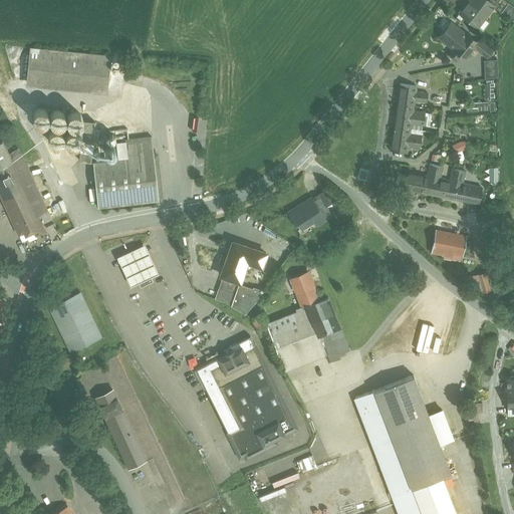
[(469,0),(460,11),(478,25),(494,5),(495,5),(489,0),(469,0)]
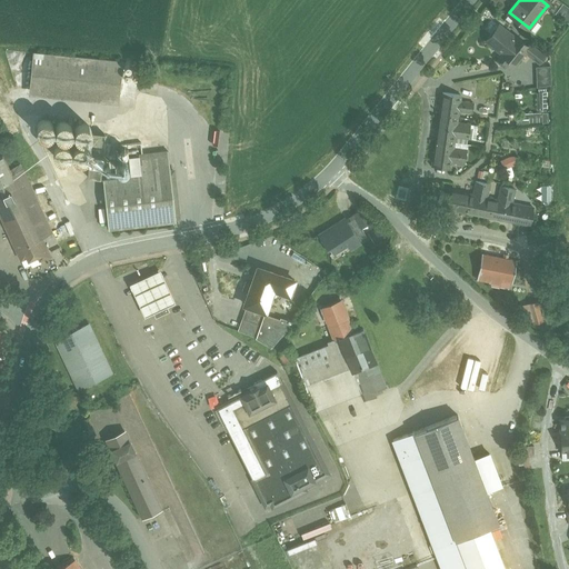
[(562,2),(559,0),(541,0),(548,6),(547,6),(555,12),(562,2)]
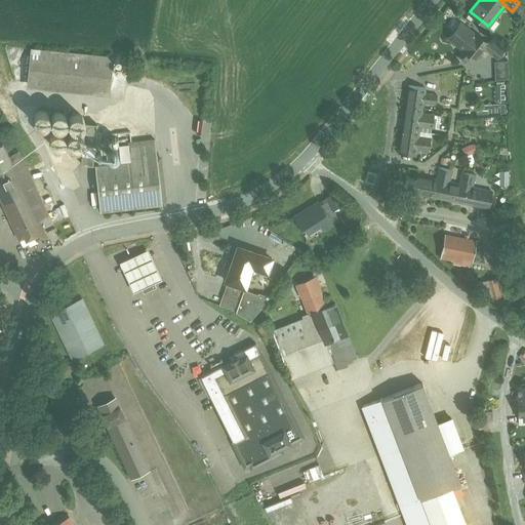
[(475,33),(467,26),(462,31),(457,27),(449,37),(462,47),(461,49),(458,54),(466,59),(469,55),(476,59),(485,48),(489,43),(489,42),(476,32),(475,33)]
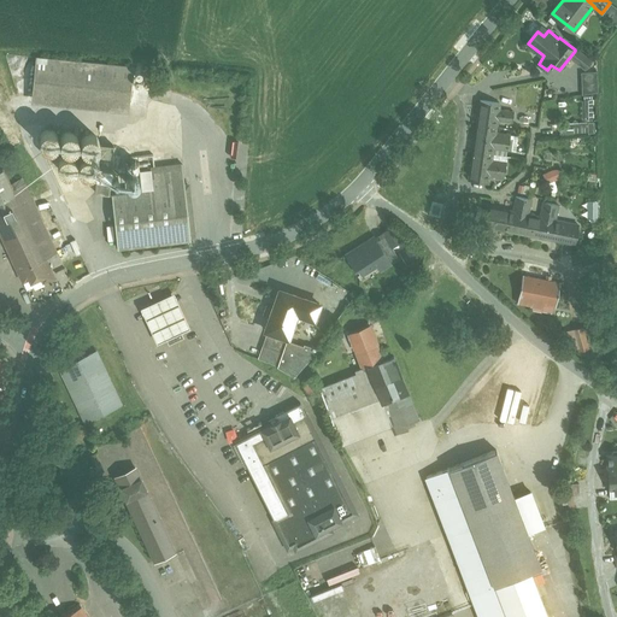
[(592,60),(576,48),(575,50),(575,51),(570,57),(586,69),(592,60)]
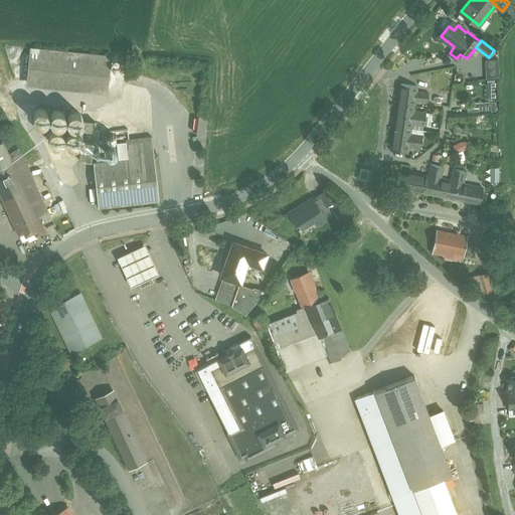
[(110,55),(30,47),(27,77),(107,86),(110,55)]
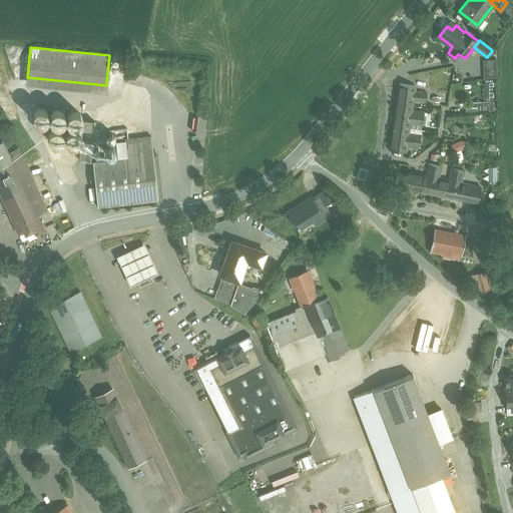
[(497,60),(483,60),(484,79),(497,77),(497,60)]
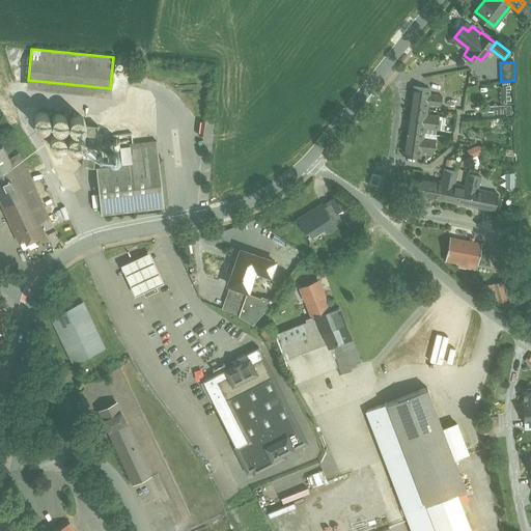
[(431,89),(413,86),(411,107),(427,109),(428,104),(441,105),(442,96),(430,94),(431,89)]
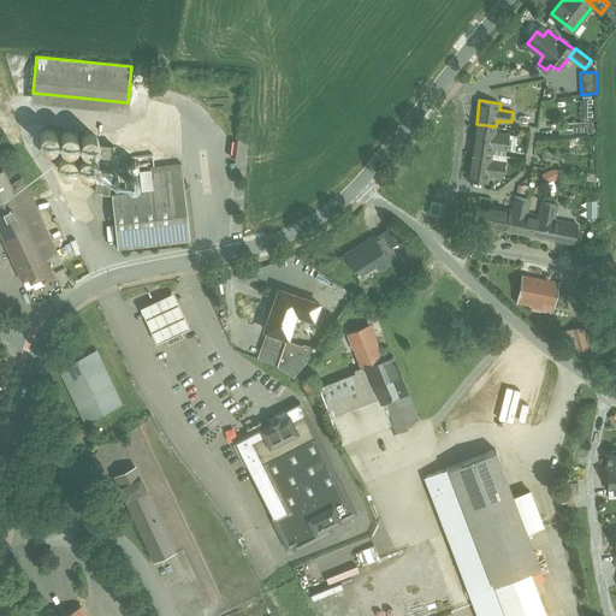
[(496,126),(477,124),(472,152),(492,154),(492,148),(508,150),(510,135),(495,132),(496,126)]
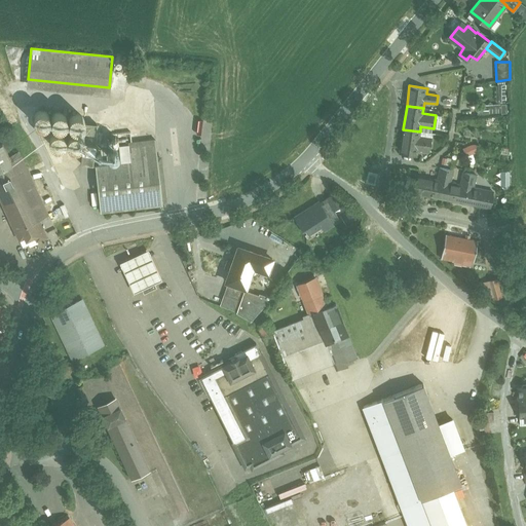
[(48,122),(49,119),(48,115),(47,113),(44,111),(41,111),(38,111),(35,113),(34,116),(33,119),(34,122),(35,124),(38,126),(41,127),(44,126),(47,124),(48,122)]
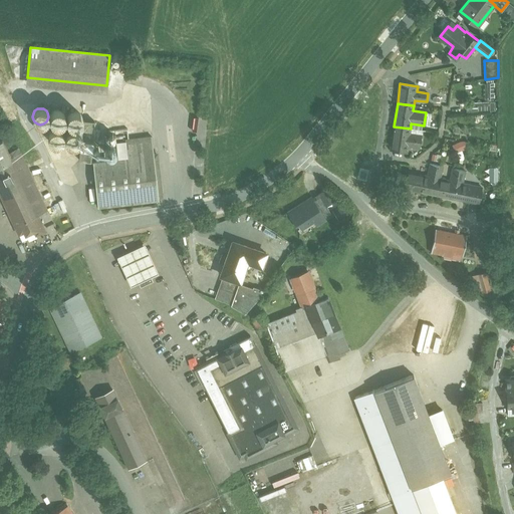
[(65,119),(65,116),(65,113),(63,111),(60,109),(57,108),(54,109),(52,111),(50,114),(49,117),(50,120),(52,122),(54,124),(58,125),(61,124),(63,122),(65,119)]
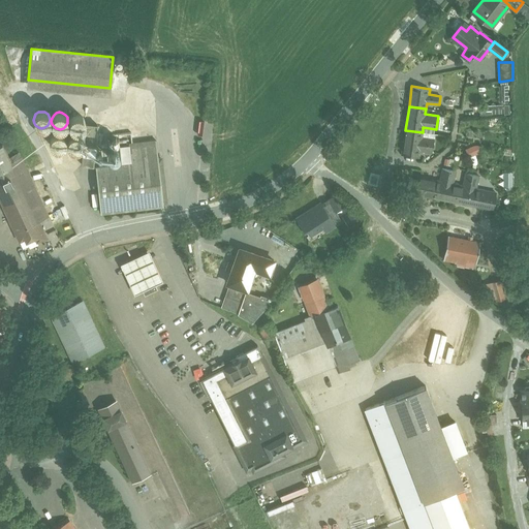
[(84,125),(84,122),(84,119),(82,116),(79,115),(75,114),(72,115),(70,116),(68,119),(67,122),(68,125),(70,128),(73,129),(76,130),(80,129),(82,128),(84,125)]
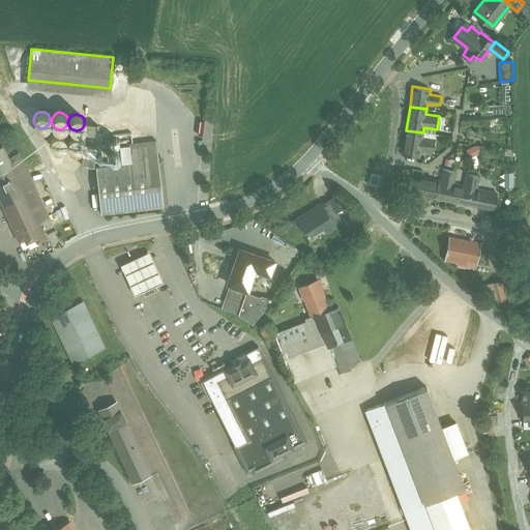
[(66,142),(66,139),(65,136),(64,133),(61,131),(58,130),(55,131),(52,133),(51,136),(50,139),(51,142),(53,145),(55,147),(58,147),(61,146),(64,145),(66,142)]
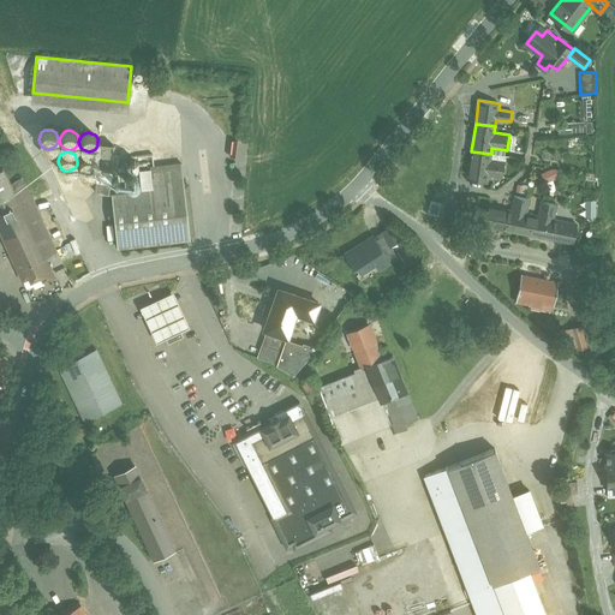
[(491,154),(471,151),(467,179),(487,181),(488,175),(502,177),(505,162),(490,160),(491,154)]
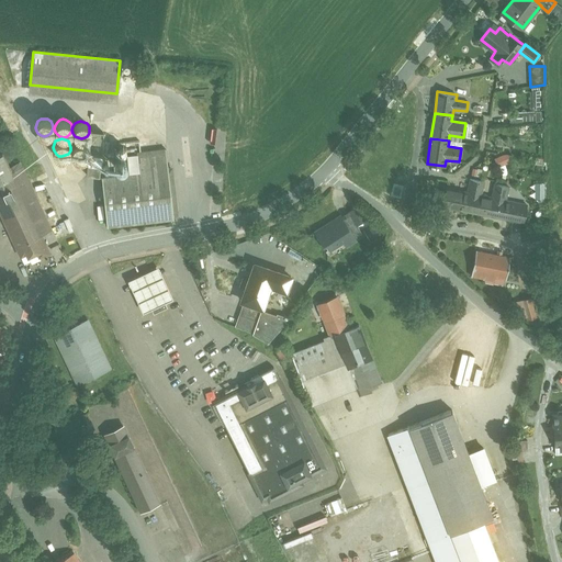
[(88,153),(89,149),(88,145),(86,143),(83,141),(80,141),(77,141),(74,143),(71,146),(71,149),(71,153),(74,156),(77,157),(80,158),(83,157),(87,155),(88,153)]
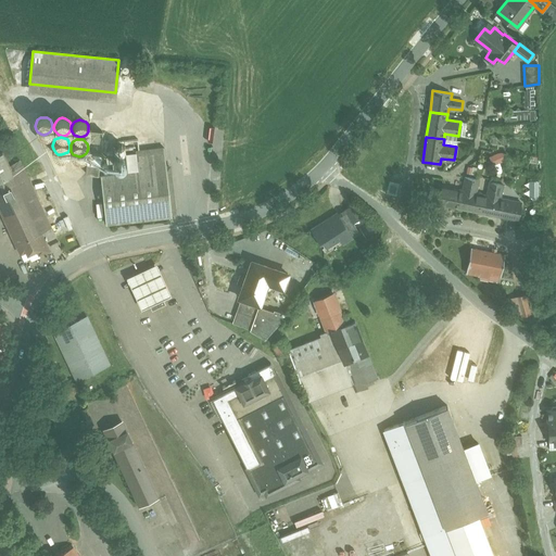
[(12,169),(0,142),(0,201),(21,245),(17,247),(21,253),(27,251),(28,253),(37,250),(39,254),(50,249),(45,238),(42,232),(12,169)]
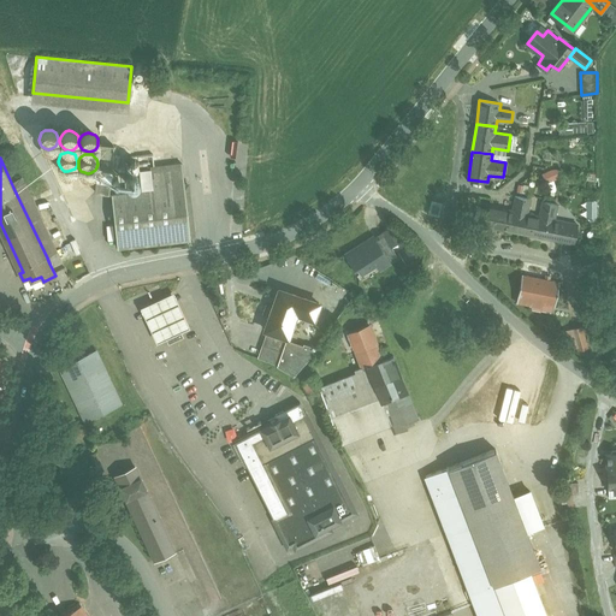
[(153,189),(112,194),(118,247),(190,238),(185,196),(189,196),(188,185),(184,185),(182,164),(150,167),(153,189)]
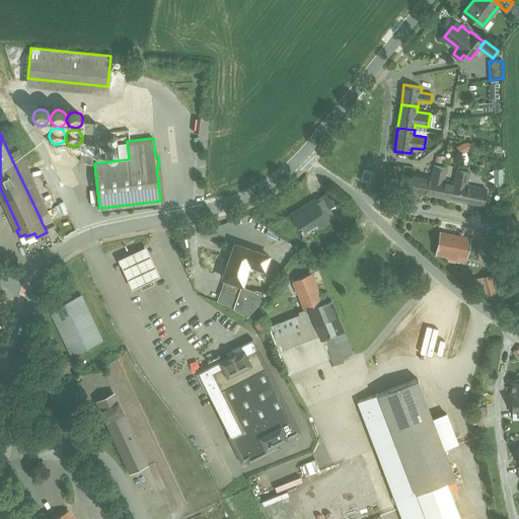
[(49,213),(21,153),(11,158),(40,217),(49,213)]
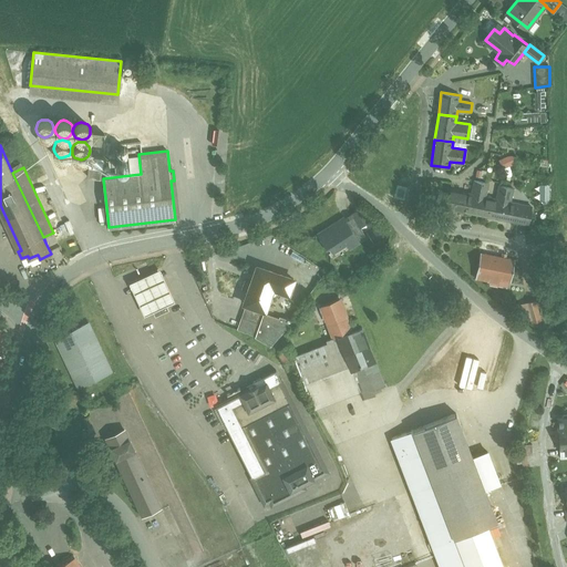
[(474,181),(472,195),(466,194),(462,212),(487,216),(491,198),(486,197),(488,184),(474,181)]
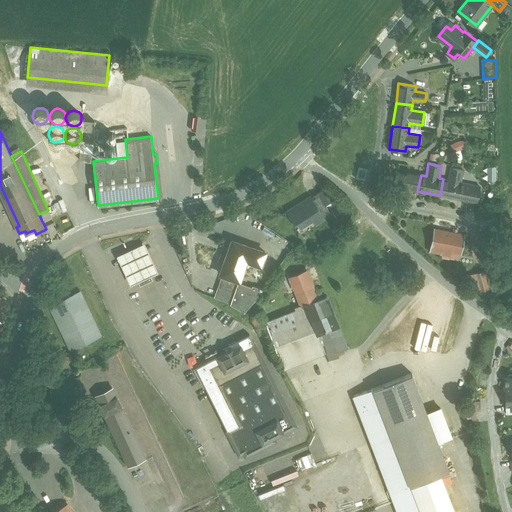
[(464,171),(451,168),(448,180),(443,179),(440,195),(470,202),(473,185),(461,183),(464,171)]
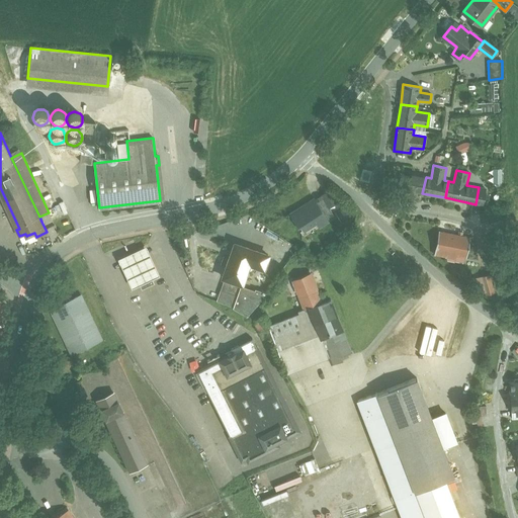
[(426,177),(410,173),(406,190),(422,193),(426,177)]
